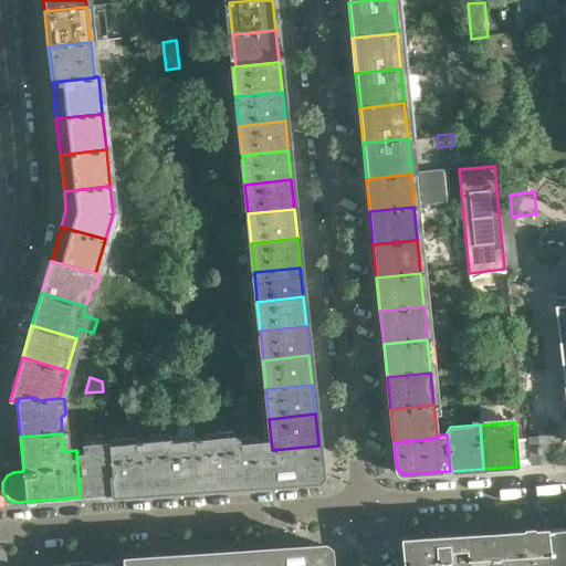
[(548,463),(546,437),(530,438),(532,464),(548,463)]
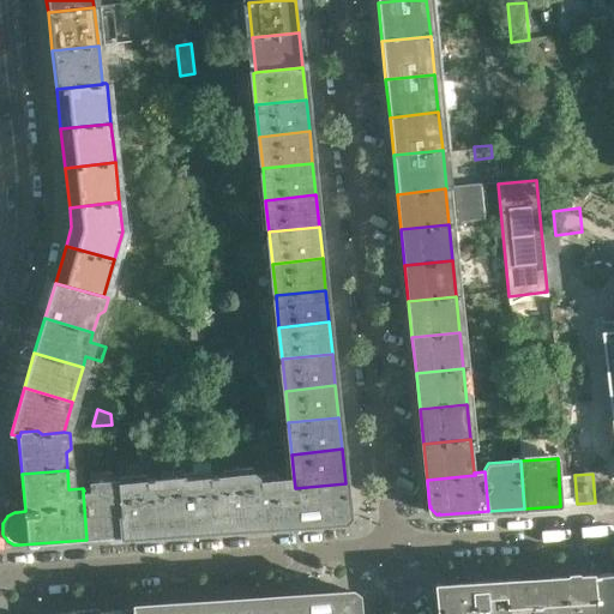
[(124,537),(120,487),(119,481),(113,477),(97,479),(92,483),(92,489),(84,491),(83,491),(86,540),(124,537)]
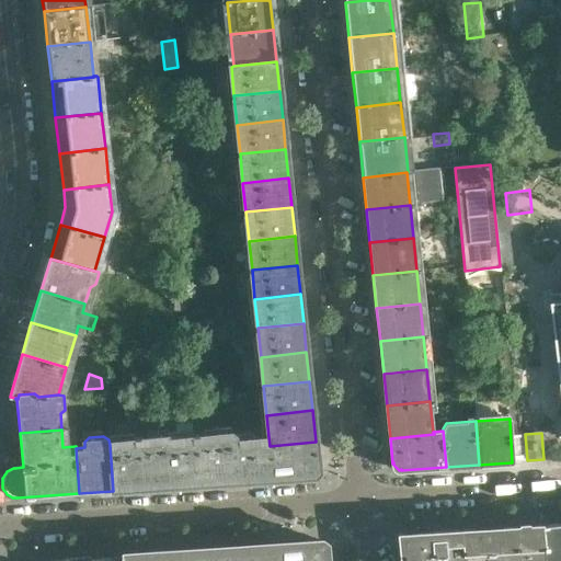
[(267,480),(266,457),(271,456),(270,446),(268,437),(237,439),(237,438),(227,438),(230,482),(267,480)]
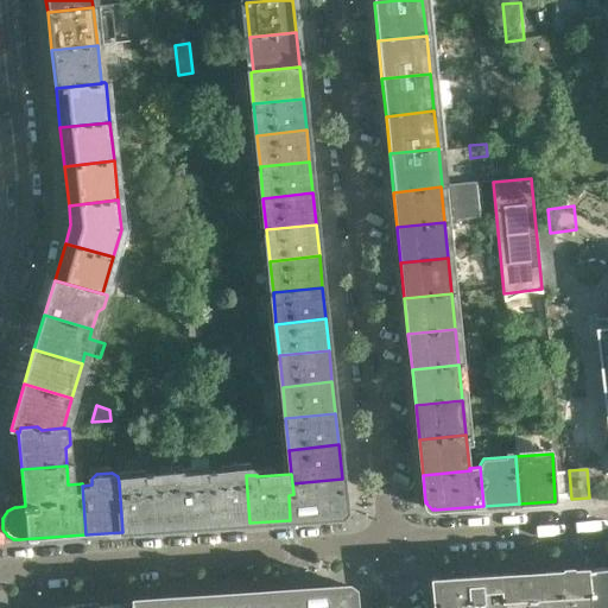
[(249,523),(246,475),(215,477),(217,525),(249,523)]
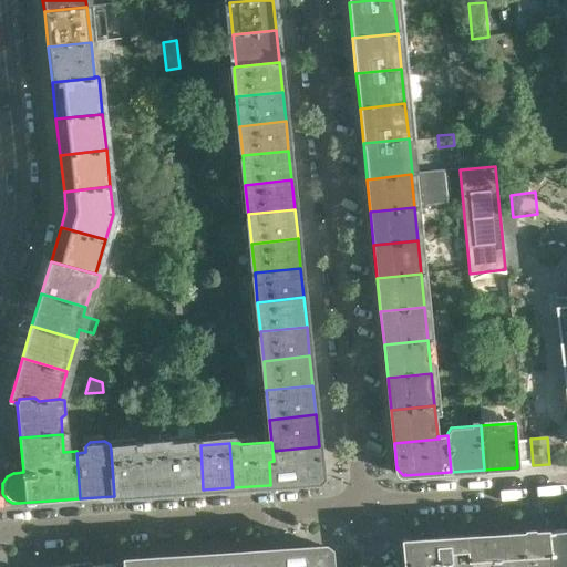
[(174,492),(171,447),(171,445),(141,447),(144,494),(174,492)]
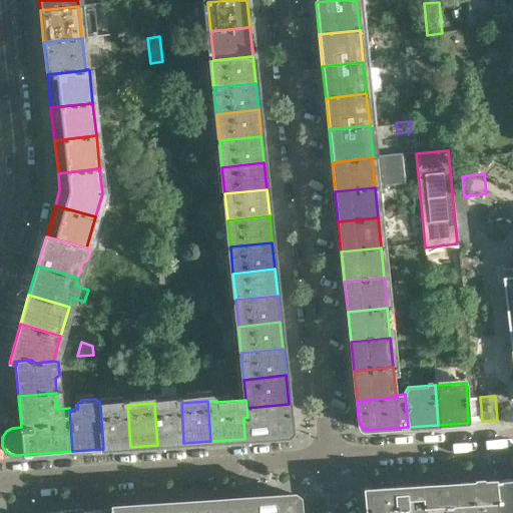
[(181,403),(154,405),(157,445),(183,443),(181,403)]
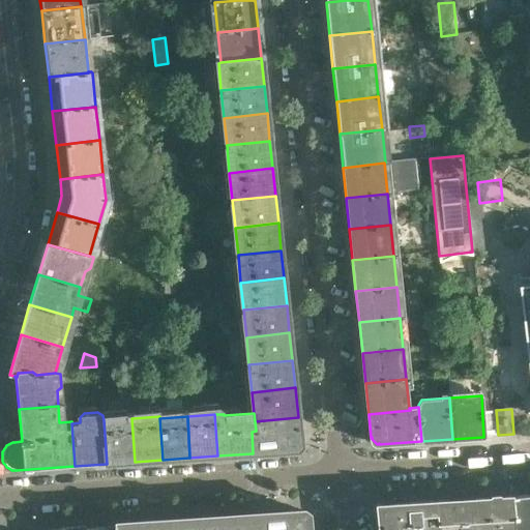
[(301,445),(298,417),(255,421),(256,431),(252,432),(253,453),(297,449),(301,445)]
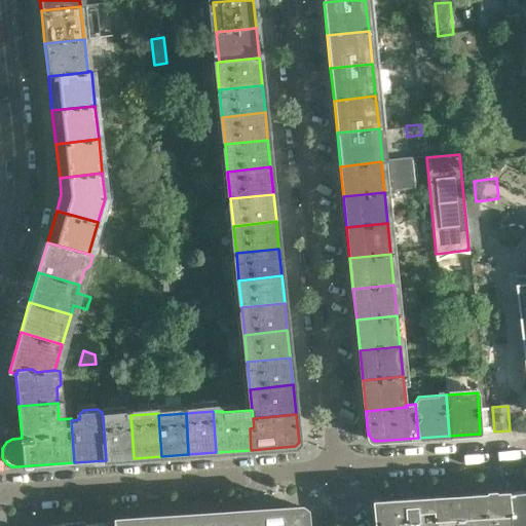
[(134,458),(130,415),(103,417),(106,460),(134,458)]
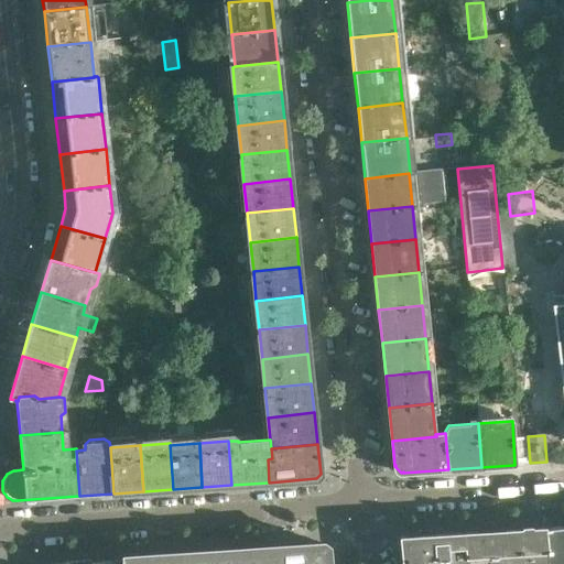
[(563,563),(563,525),(544,529),(546,563),(563,563)]
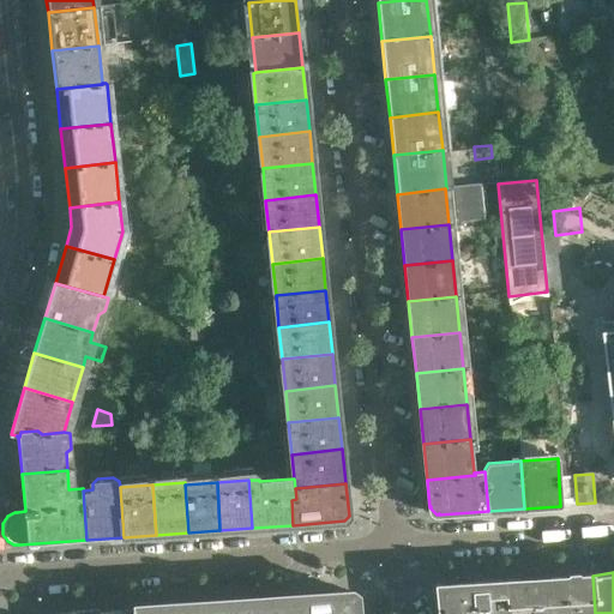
[(595,613),(593,576),(565,577),(567,613),(595,613)]
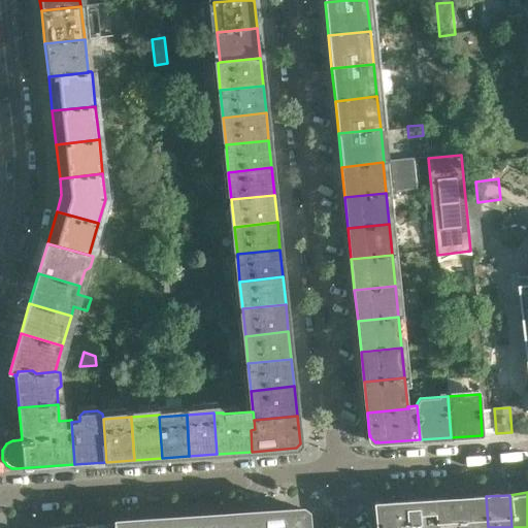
[(488,527),(486,496),(462,498),(463,527),(488,527)]
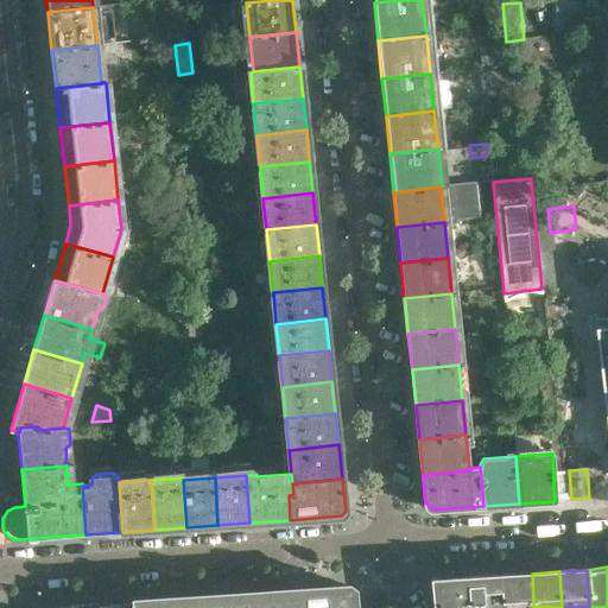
[(533,607),(532,574),(502,576),(505,607),(533,607)]
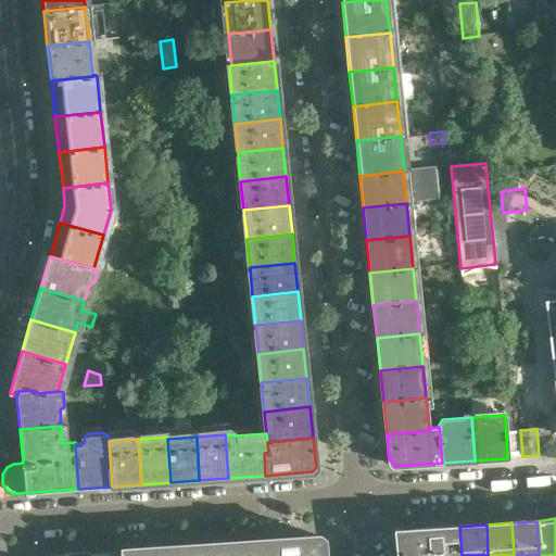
[(462,555),(459,527),(395,531),(397,555),(462,555)]
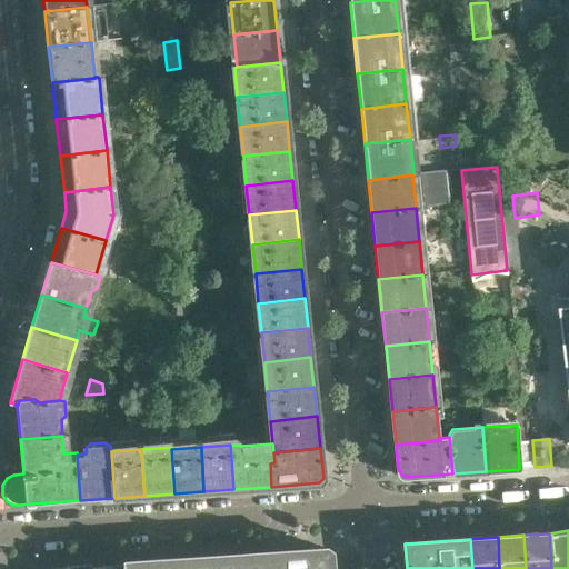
[(331,568),(330,552),(326,549),(279,552),(280,568),(331,568)]
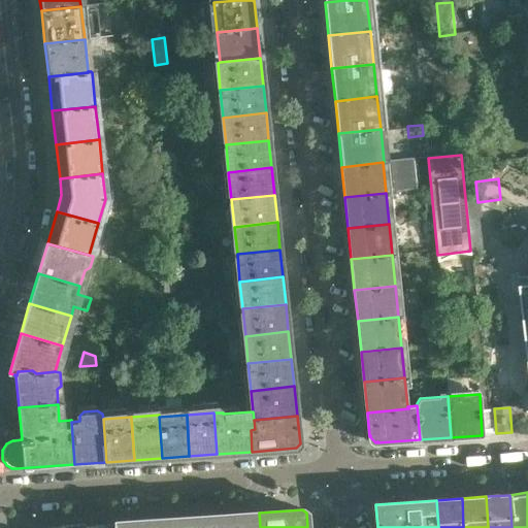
[(260,527),(259,513),(225,515),(226,527),(260,527)]
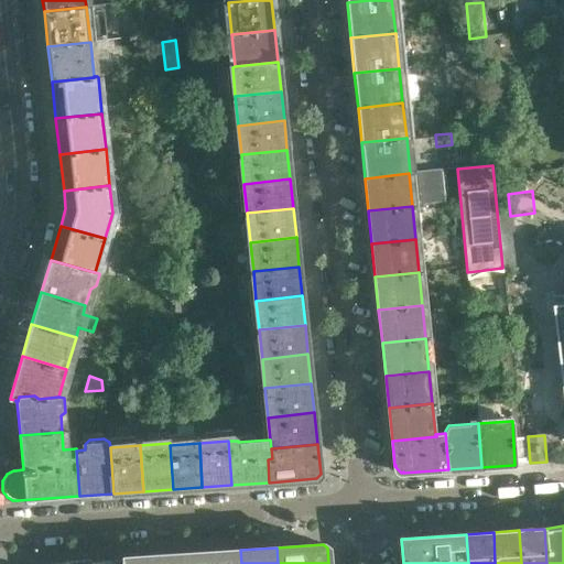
[(241,563),(240,550),(212,552),(213,563),(241,563)]
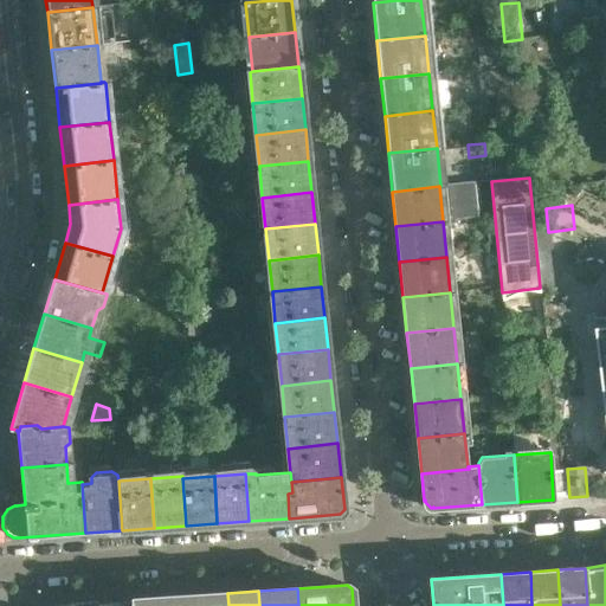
[(229,605),(227,593),(198,594),(198,605),(229,605)]
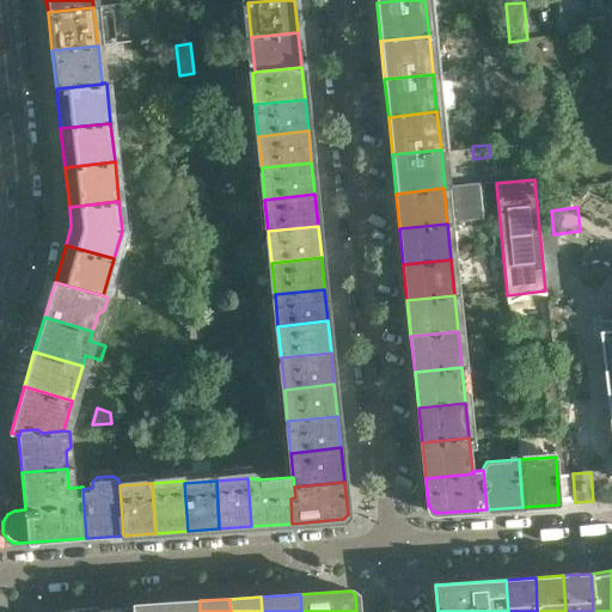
[(200,611),(200,600),(169,603),(169,611),(200,611)]
